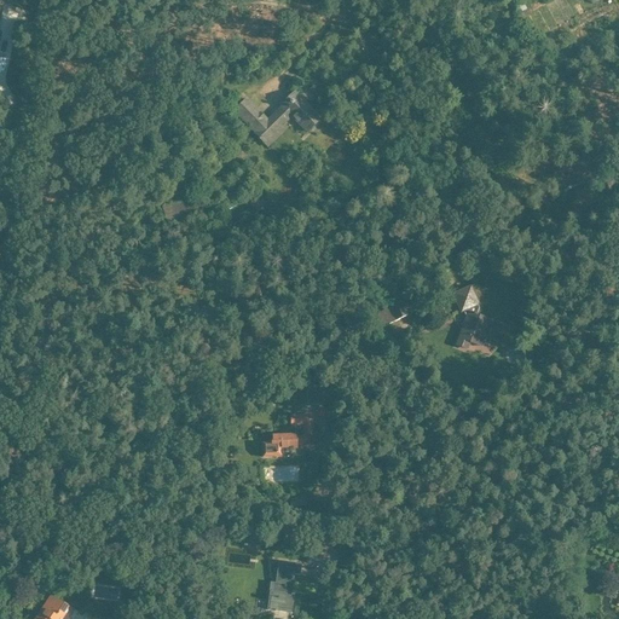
[(259,140),(260,139),(264,144),(291,116),(307,133),(311,129),(312,131),(318,125),(317,123),(320,120),(295,93),(281,106),(282,106),(267,121),(247,99),(235,111),(232,114),(236,117),(238,115),(255,133),(254,134),(259,138),(258,139),(259,140)]
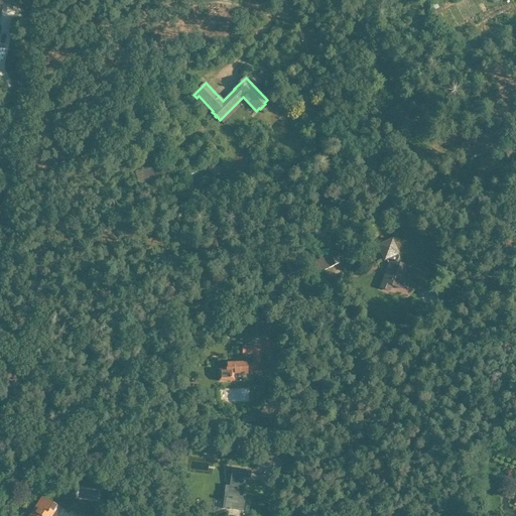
[(417,285),(418,282),(421,272),(408,268),(409,267),(397,263),(397,262),(395,261),(397,257),(396,255),(398,254),(392,240),(378,246),(384,260),(386,259),(387,261),(390,262),(380,288),(389,291),(391,285),(401,289),(404,280),(417,285)]
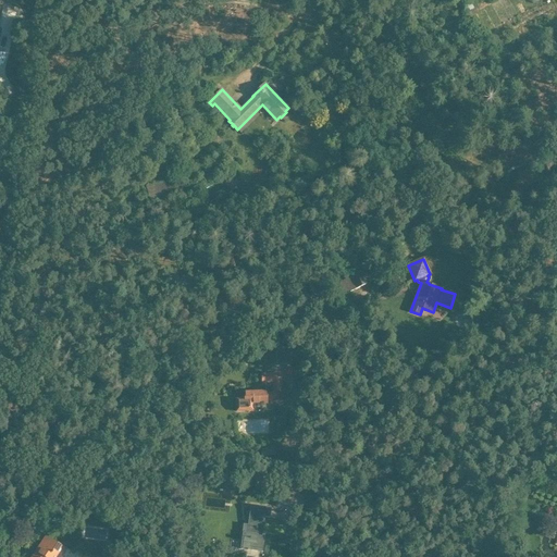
[(367,284),(366,282),(361,273),(363,272),(360,265),(348,271),(351,277),(339,282),(344,293),(345,294),(367,284)]
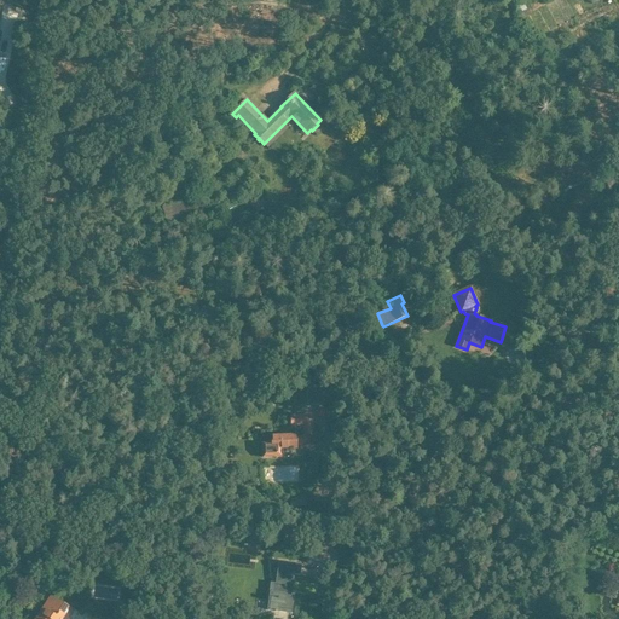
[(320,386),(305,388),(307,408),(323,405),(320,391),(320,386)]
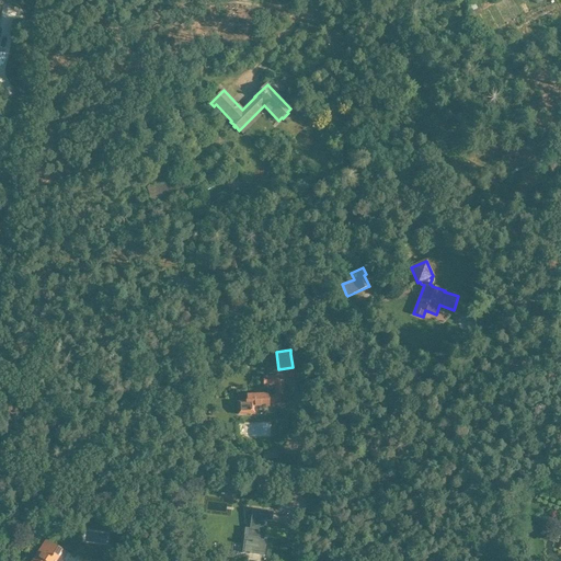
[(238,401),(238,403),(238,414),(252,414),(252,411),(253,411),(253,410),(254,410),(254,407),(268,405),(268,403),(275,403),(275,404),(284,403),(283,386),(283,377),(264,377),(264,386),(267,386),(267,395),(247,396),(247,401),(238,401)]
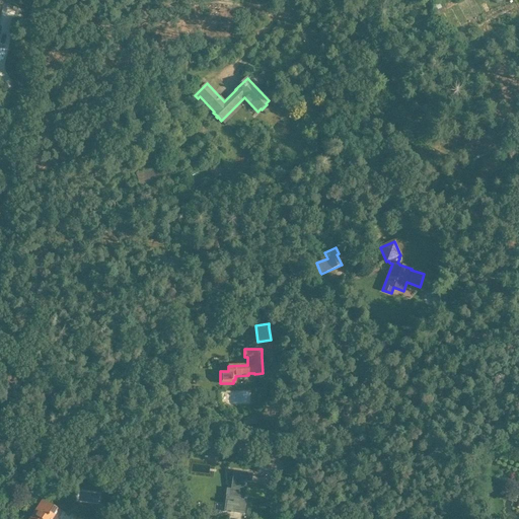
[(474,468),(470,477),(480,482),(485,472),(474,468)]
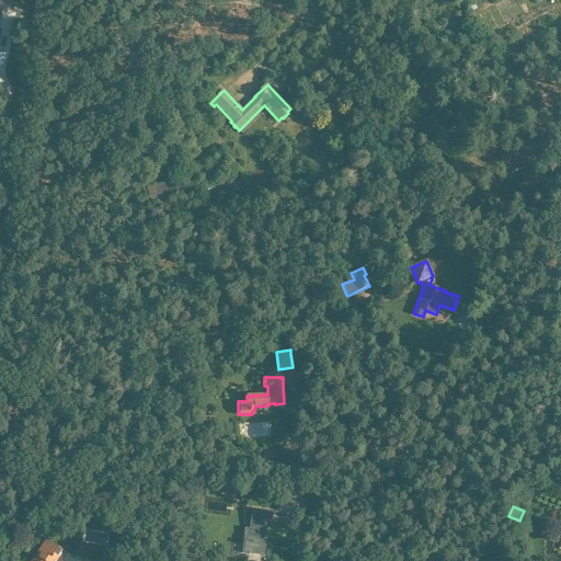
[(242,552),(253,554),(264,556),(266,539),(264,538),(266,521),(272,522),(273,512),(252,510),(250,527),(245,527),(242,552)]
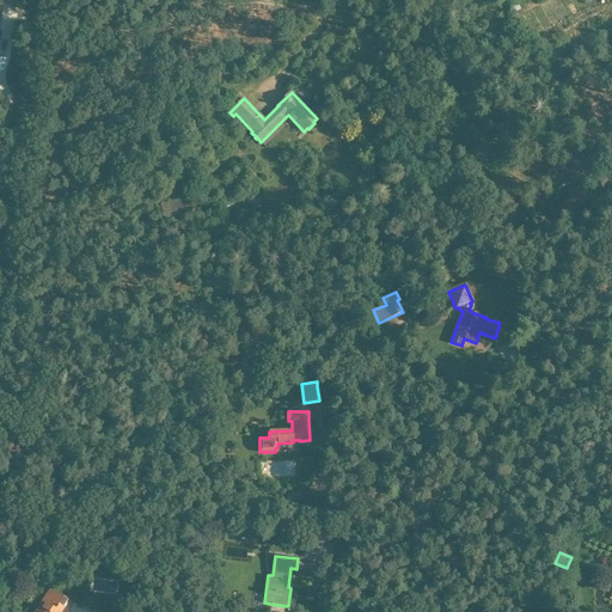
[(68,611),(73,605),(63,598),(53,591),(47,599),(46,598),(35,611),(68,611)]
